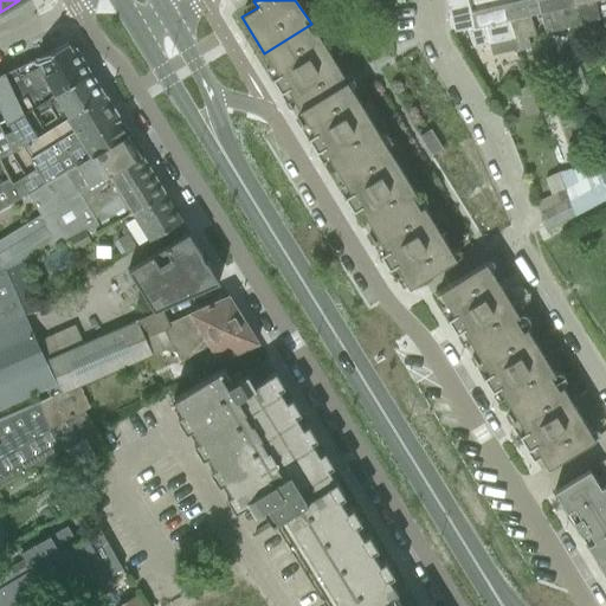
[(474,49),(514,39),(507,20),(502,0),(446,0),(450,33),(466,30),(474,49)]
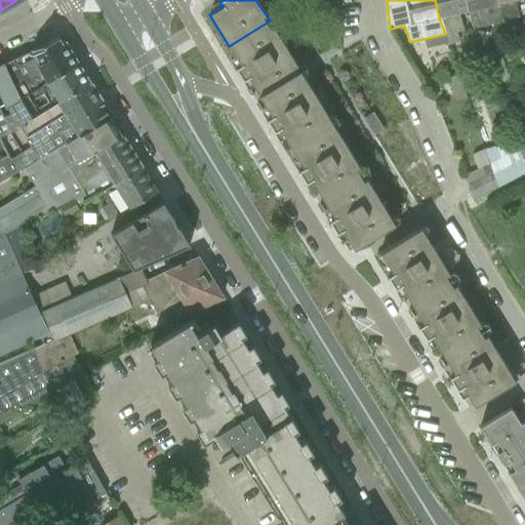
[(454,32),(472,28),(468,10),(465,0),(435,0),(439,17),(445,34),(448,44),(457,41),(454,32)]
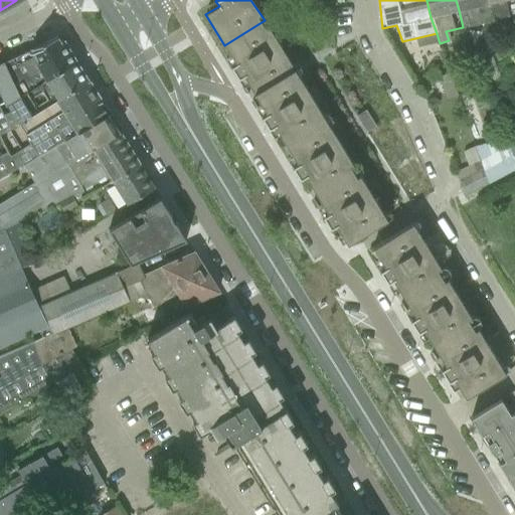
[(484,0),(456,0),(459,10),(463,27),(482,23),(485,31),(492,29),(495,28),(485,4),(484,0)]
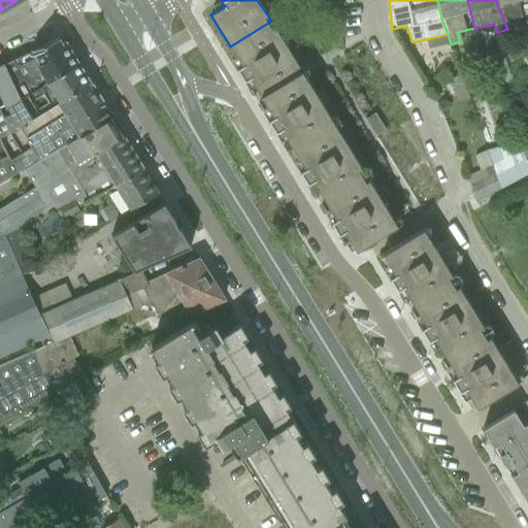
[(496,0),(497,4),(507,29),(516,27),(514,19),(521,17),(518,1),(523,0),(496,0)]
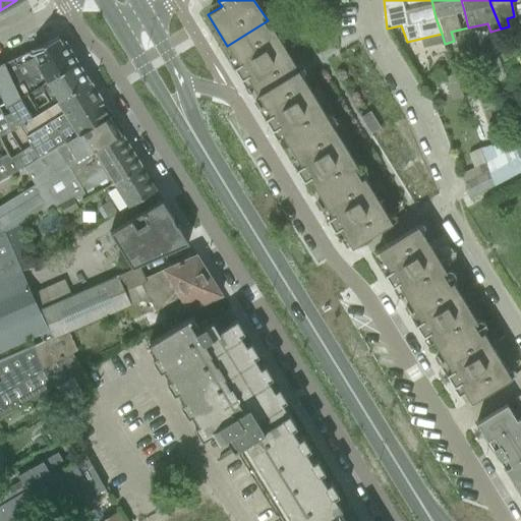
[(227,46),(233,56),(238,64),(233,68),(241,79),(246,76),(257,95),(297,70),(268,20),(227,46)]
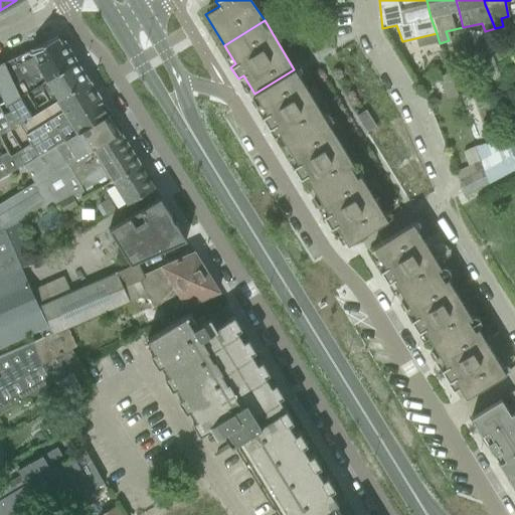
[(0,62),(0,96),(5,106),(75,62),(62,41),(59,43),(57,37),(0,62)]
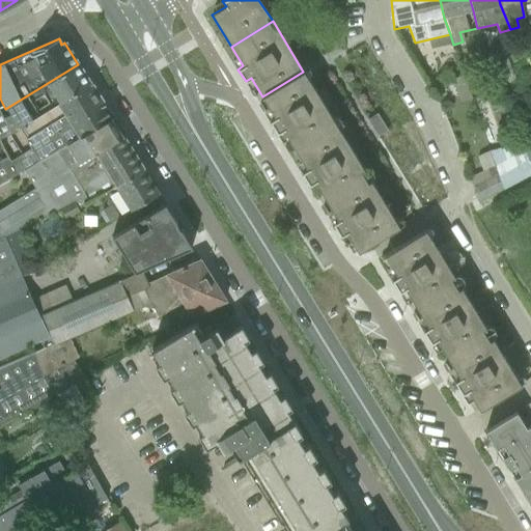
[(78,64),(5,109),(8,116),(11,114),(15,121),(16,122),(18,129),(90,85),(78,64)]
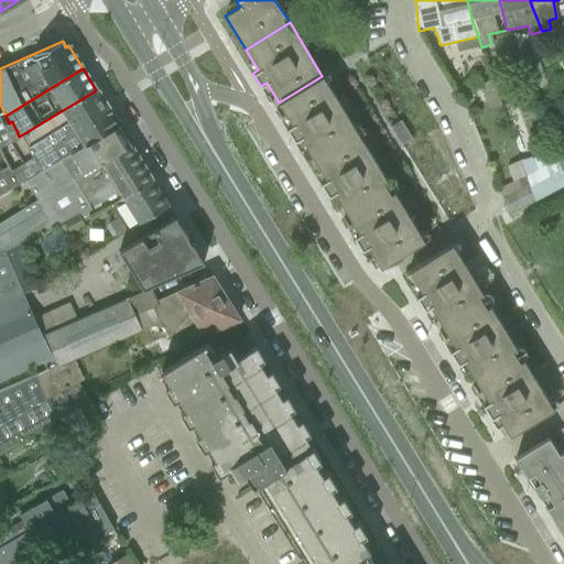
[(300,137),(312,158),(356,131),(322,76),(279,102),(292,123),(285,128),(294,140),(300,137)]
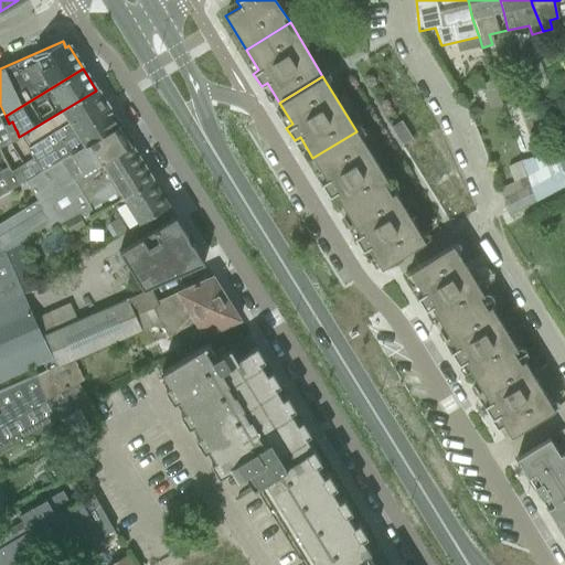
[(496,86),(482,91),(487,102),(499,97),(496,86)]
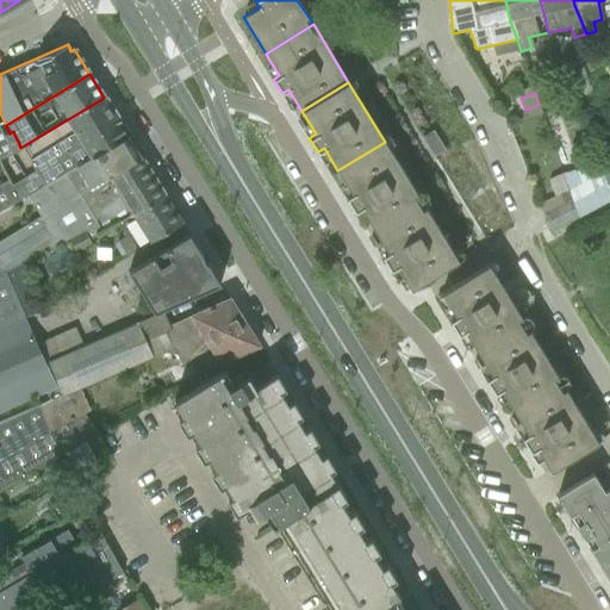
[(0,185),(0,210),(27,194),(43,185),(44,186),(44,187),(50,197),(58,193),(64,204),(66,203),(78,195),(99,184),(99,182),(110,176),(114,185),(145,166),(139,157),(128,136),(128,135),(104,98),(20,148),(25,157),(1,168),(7,181),(0,185)]
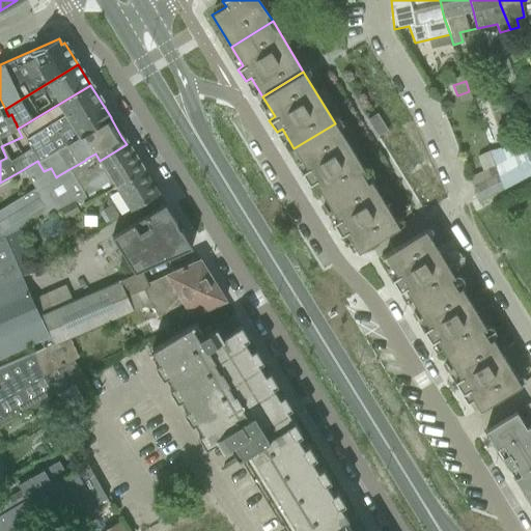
[(0,143),(1,146),(22,137),(18,129),(16,122),(15,121),(11,114),(8,116),(3,118),(0,112),(0,143)]
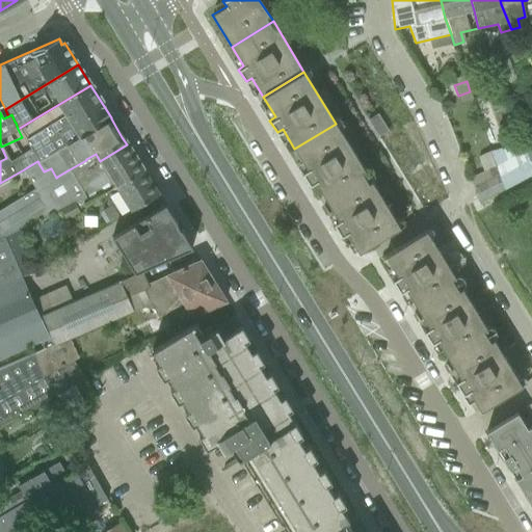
[(378,114),(369,120),(379,137),(389,131),(381,121),(378,114)]
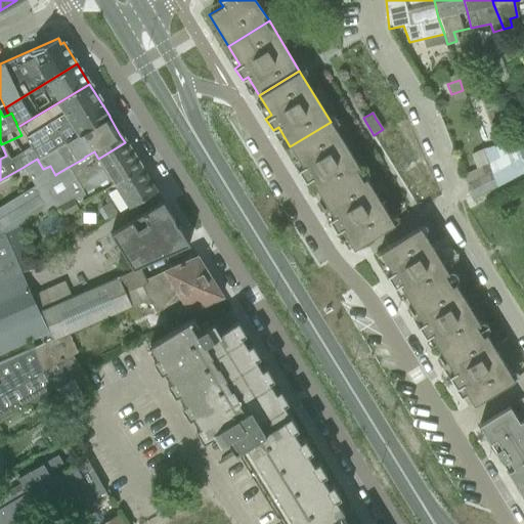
[(310,178),(321,198),(362,172),(331,122),(290,146),(302,166),(297,169),(304,181),(310,178)]
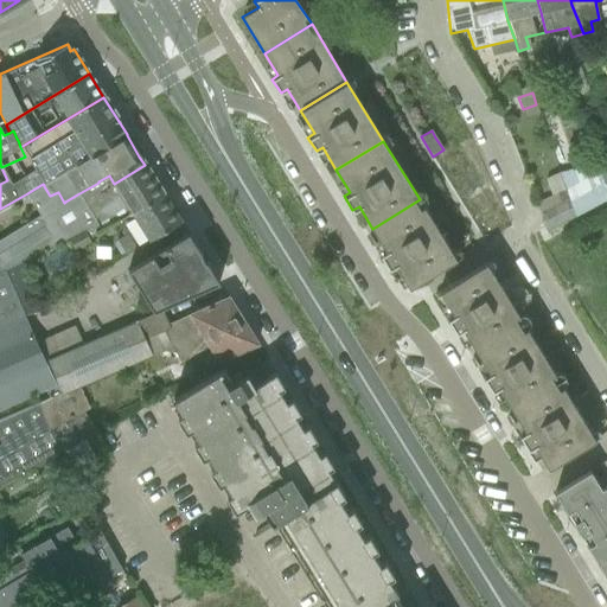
[(606,197),(606,186),(595,159),(560,173),(576,213),(606,197)]
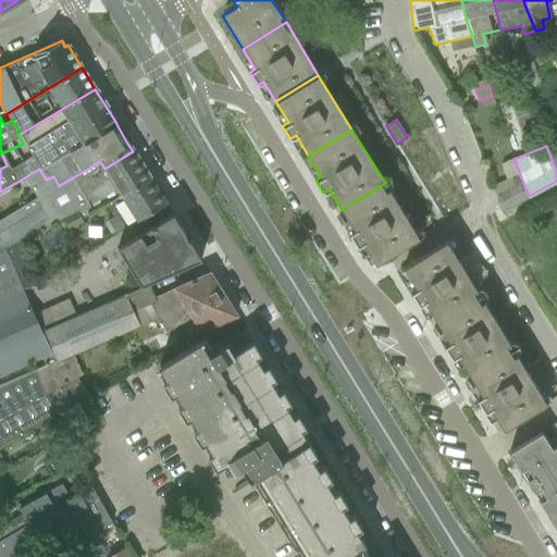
[(8,215),(0,220),(0,250),(5,249),(20,242),(29,236),(58,221),(63,219),(77,211),(84,208),(88,215),(109,203),(149,177),(133,151),(104,169),(100,161),(90,166),(90,168),(71,178),(60,185),(59,186),(53,176),(46,180),(40,171),(40,170),(34,174),(26,178),(37,197),(8,215)]
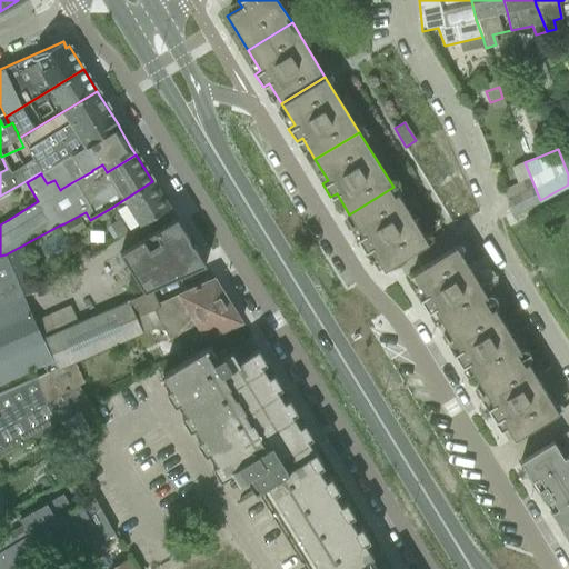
[(528,179),(502,189),(503,191),(503,192),(512,213),(513,218),(539,206),(528,179)]
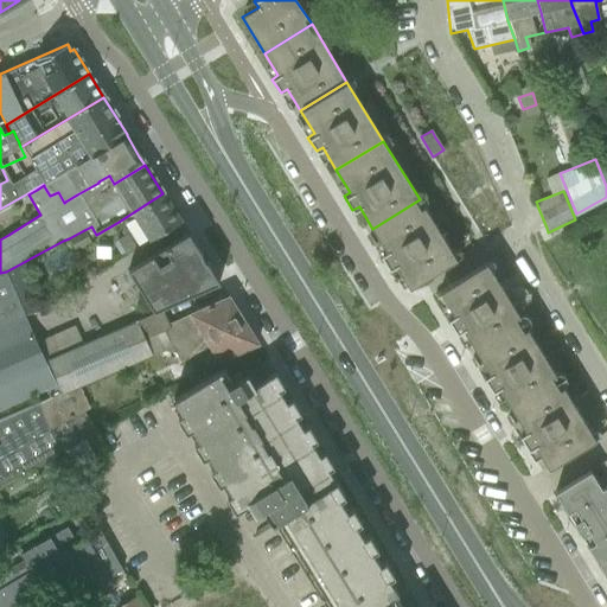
[(127,235),(116,241),(127,256),(136,250),(161,235),(181,222),(163,193),(119,222),(127,235)]
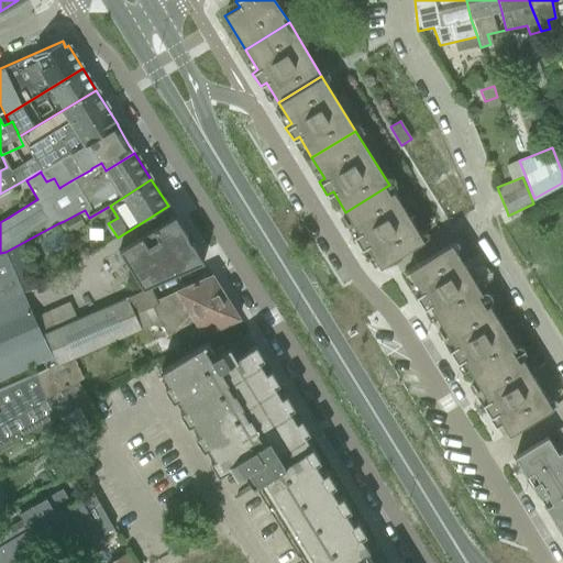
[(389,185),(345,212),(357,232),(352,235),(361,249),(366,245),(379,267),(422,240),(389,185)]
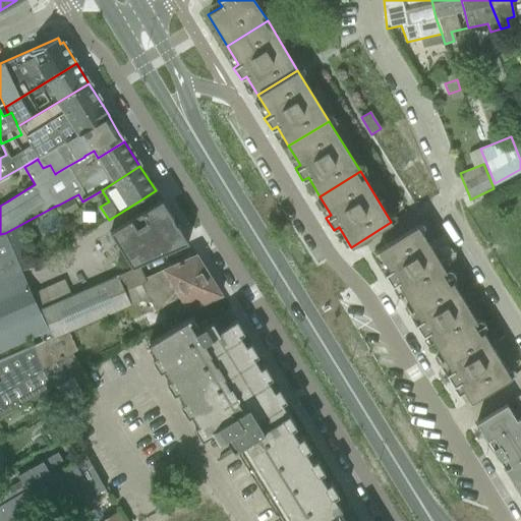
[(79,210),(72,197),(59,205),(66,217),(79,210)]
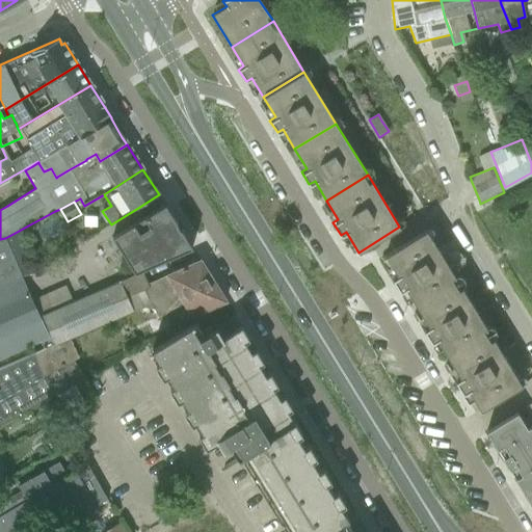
[(164,204),(148,215),(112,237),(134,272),(192,247),(164,204)]
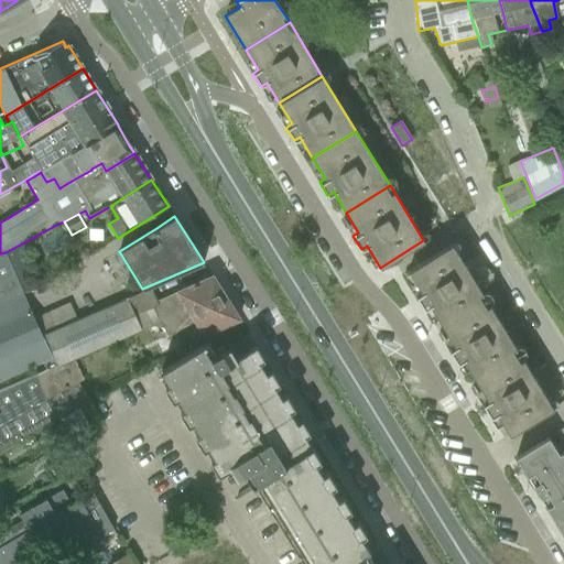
[(20,245),(6,252),(23,293),(34,291),(35,291),(21,260),(30,257),(28,251),(34,248),(30,239),(20,245)]
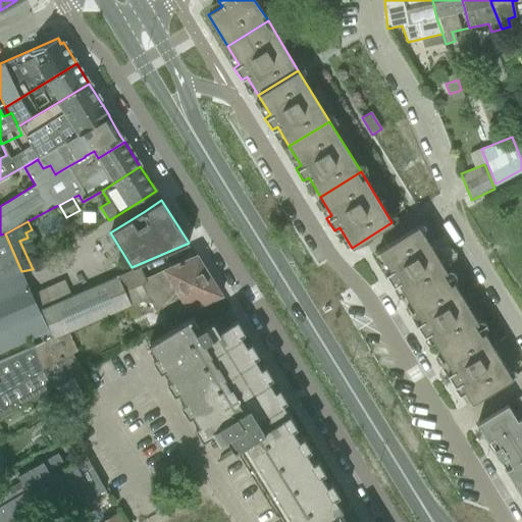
[(397,283),(409,302),(450,277),(418,226),(377,251),(389,270),(384,274),(393,285),(397,283)]
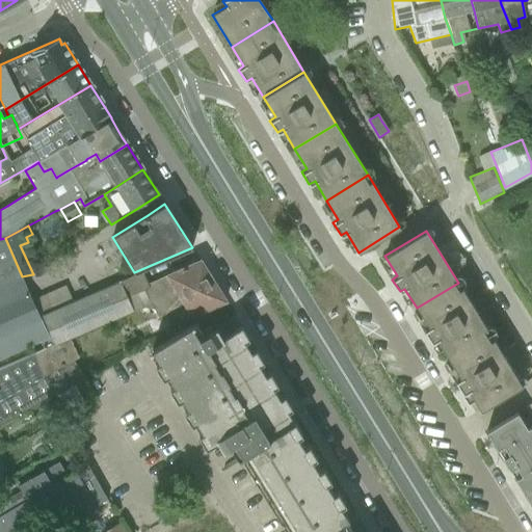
[(0,361),(41,343),(44,350),(54,345),(41,317),(33,300),(22,276),(5,238),(0,239),(0,361)]
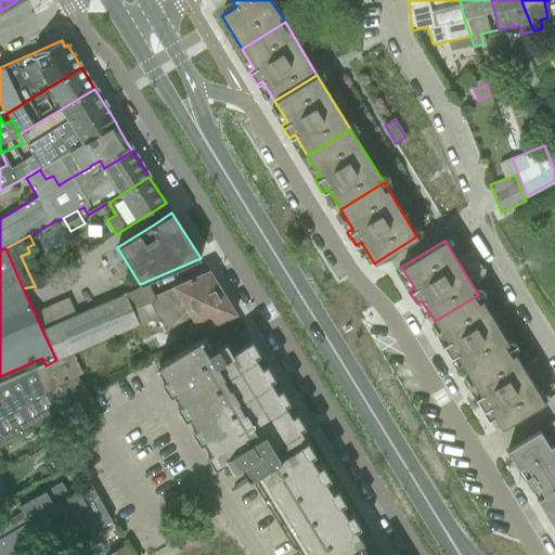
[(43,330),(42,331),(56,360),(57,361),(73,355),(154,320),(155,324),(159,322),(222,294),(208,272),(155,296),(149,282),(76,315),(43,330)]
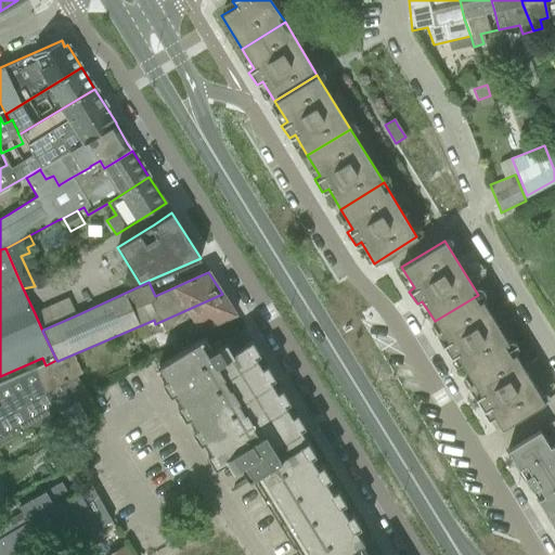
[(235,314),(222,294),(159,322),(167,334),(175,331),(179,340),(235,314)]
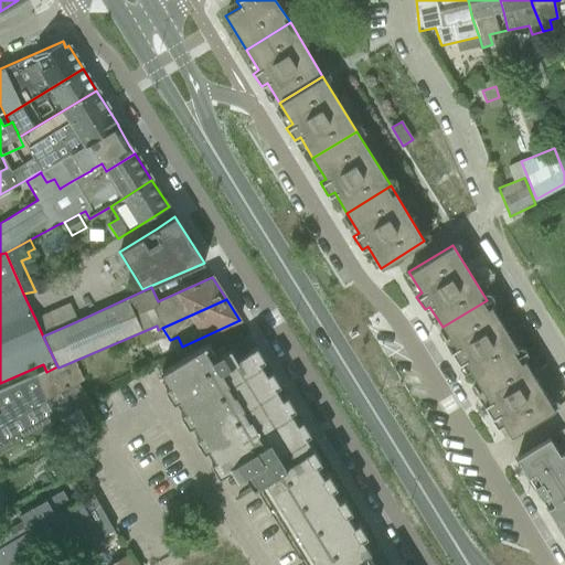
[(464,360),(476,381),(520,354),(487,300),(443,327),(455,348),(449,351),(458,364),(464,360)]
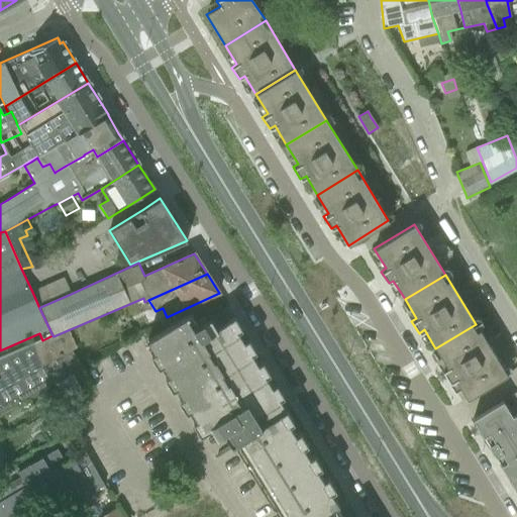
[(64,278),(32,292),(39,308),(40,307),(71,294),(64,278)]
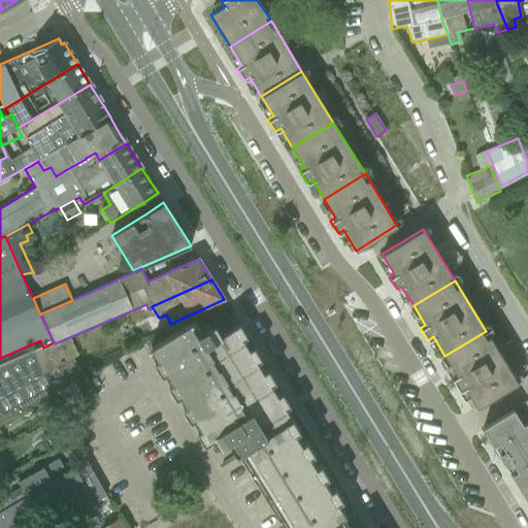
[(293,421),(284,405),(269,383),(267,384),(262,375),(264,374),(255,360),(253,361),(248,353),(250,352),(241,336),(239,338),(234,330),(236,329),(235,327),(221,336),(213,326),(197,337),(191,326),(207,316),(206,314),(151,348),(208,441),(216,437),(222,448),(229,443),(236,456),(242,452),(289,527),(326,527),(341,519),(341,520),(343,519),(342,517),(345,515),(336,500),(333,502),(330,499),(334,497),(322,477),(319,480),(317,475),(320,473),(307,454),(304,456),(302,453),(305,451),(294,431),(290,433),(288,430),(289,429),(287,424),(293,421)]
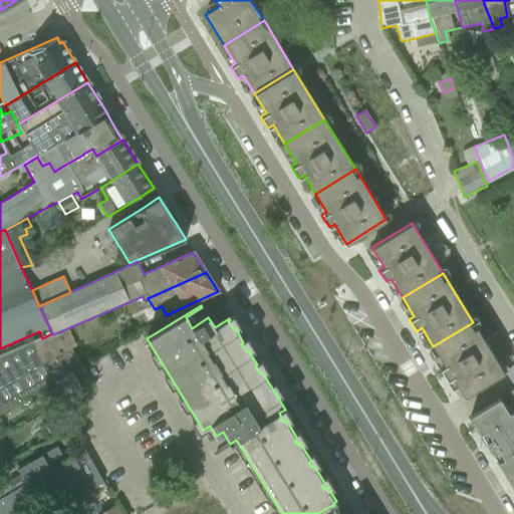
[(473,322),(433,346),(445,365),(440,368),(447,380),(452,377),(464,397),(504,372),(473,322)]
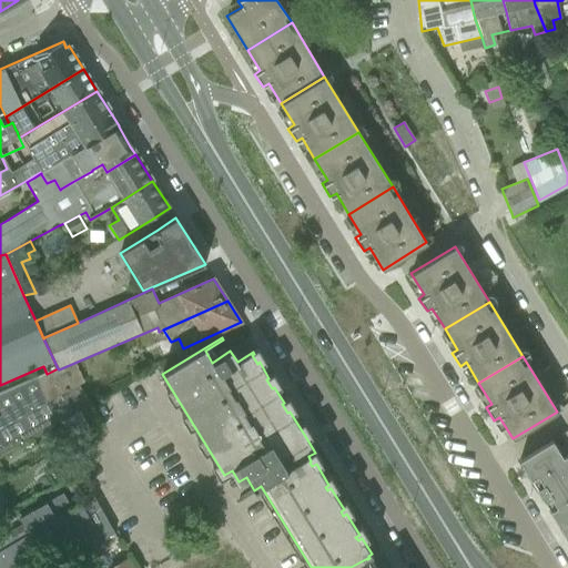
[(47,374),(36,378),(47,402),(79,385),(84,383),(74,363),(59,369),(58,368),(47,374)]
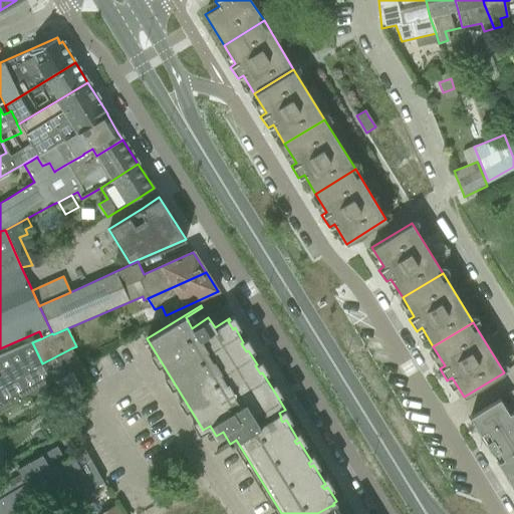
[(0,371),(3,376),(0,377),(0,412),(81,365),(71,348),(42,363),(32,342),(32,341),(0,355),(0,371)]
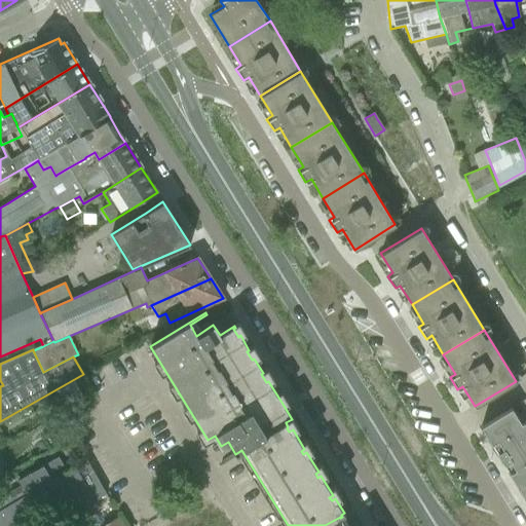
[(511,408),(481,427),(503,465),(510,461),(515,470),(509,473),(520,491),(525,486),(525,420),(521,423),(511,408)]
